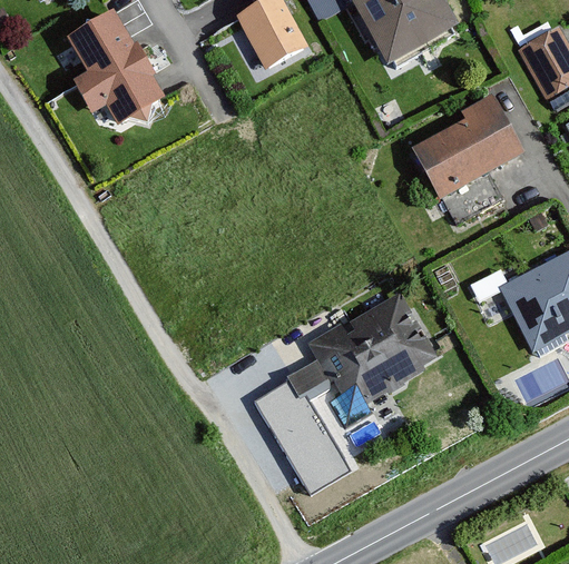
[(263,0),(235,13),(262,69),(308,46),(286,0),(263,0)]
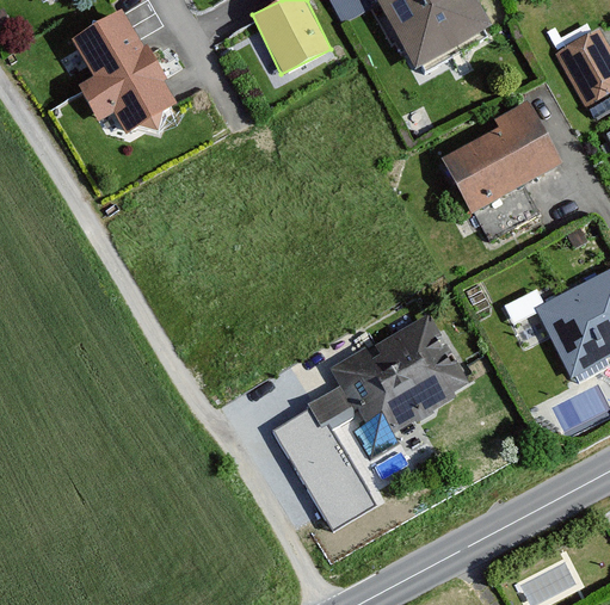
[(336,0),(342,12),(367,0),(336,0)]
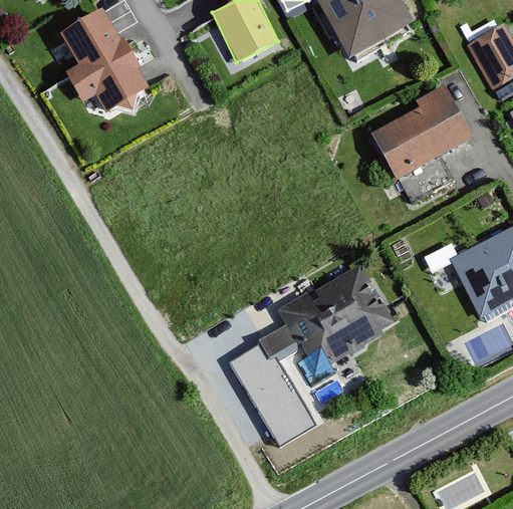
[(318,0),(351,61),(417,25),(403,0),(318,0)]
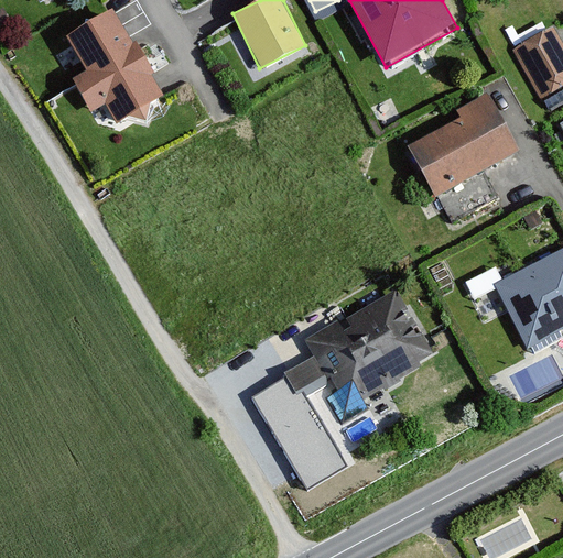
[(114,11),(69,36),(88,70),(73,79),(90,110),(107,101),(116,118),(160,93),(114,11)]
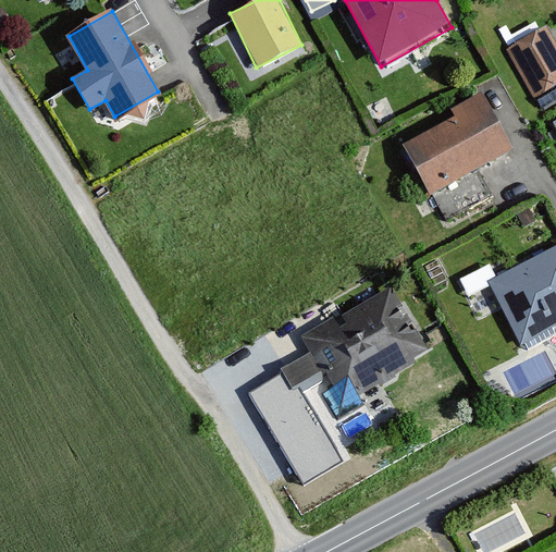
[(555,32),(551,23),(508,45),(536,96),(555,86),(555,32)]
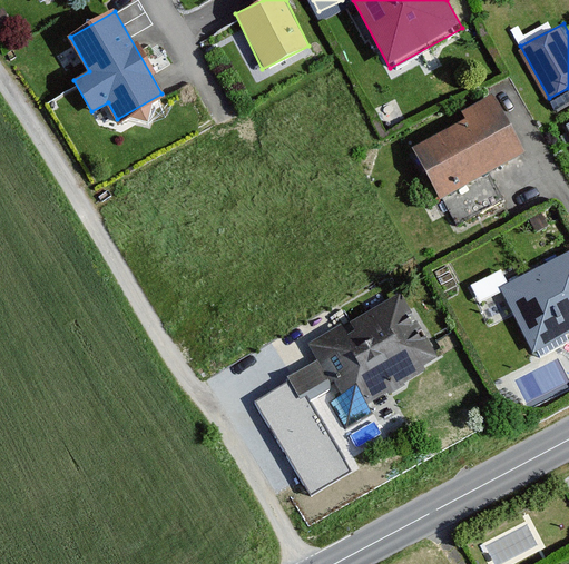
[(468,119),(417,146),(442,194),(523,149),(492,94),(462,109),(468,119)]
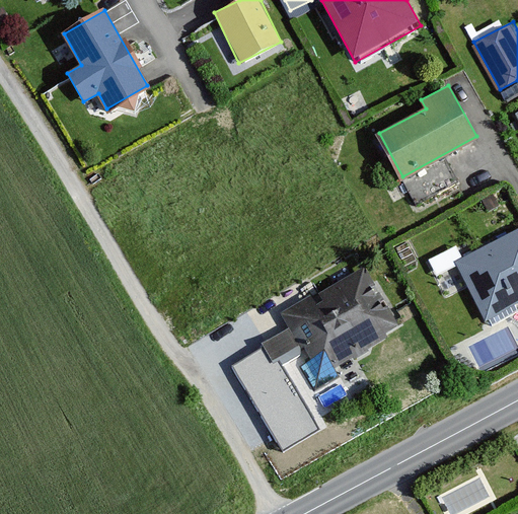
[(517,228),(456,260),(488,319),(517,303),(517,228)]
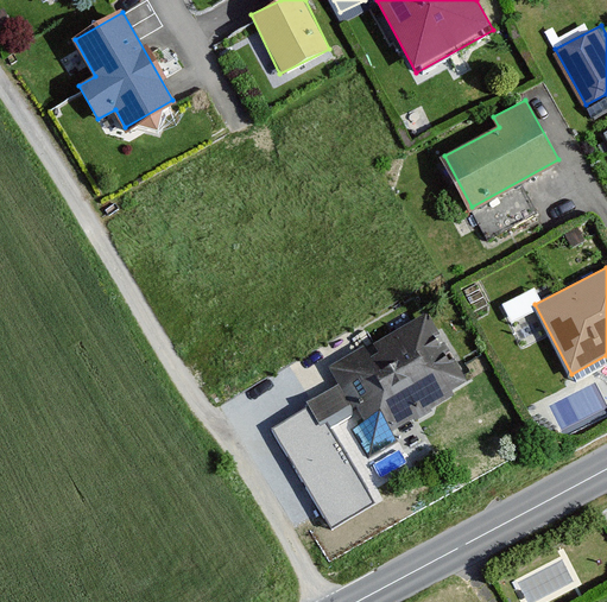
[(425,306),(327,365),(337,381),(308,399),(321,420),(346,406),(371,449),(397,433),(394,423),(469,379),(425,306)]
